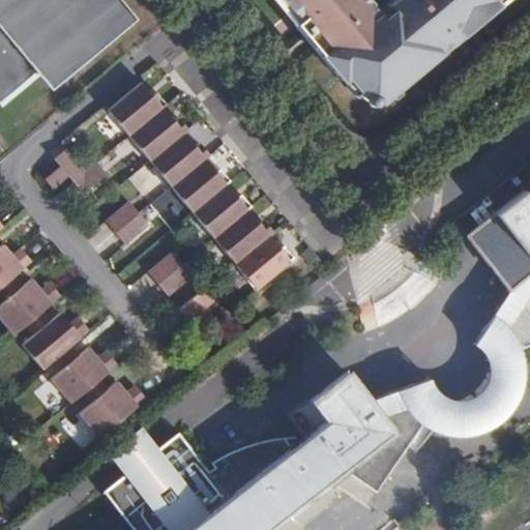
[(0,0),(0,102),(6,110),(47,77),(56,88),(137,23),(118,0),(0,0)]
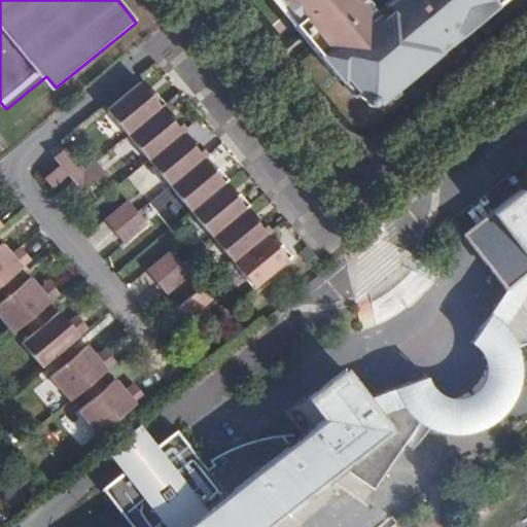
[(280,0),(295,19),(290,22),(302,35),(308,30),(314,37),(307,42),(338,79),(342,75),(365,102),(374,102),(398,81),(395,76),(434,43),(437,48),(464,27),(459,21),(466,14),(471,20),(485,9),(481,4),(486,0),(384,0),(374,8),(366,0),(280,0)]
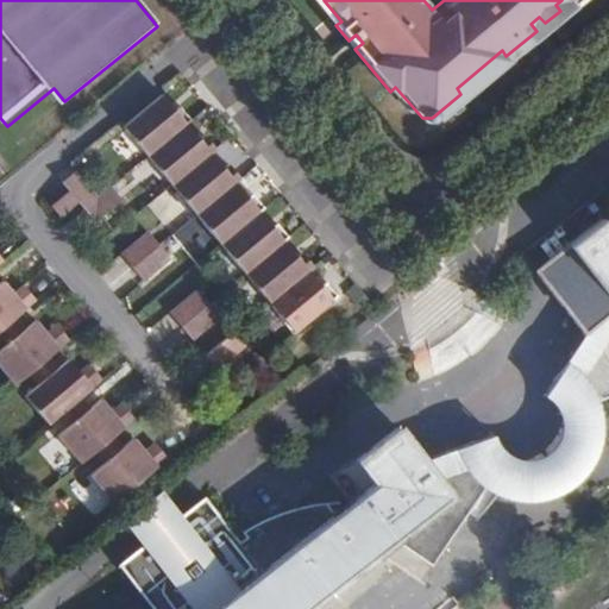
[(163,100),(124,132),(148,161),(186,129),(192,125),(180,111),(175,115),(163,100)]
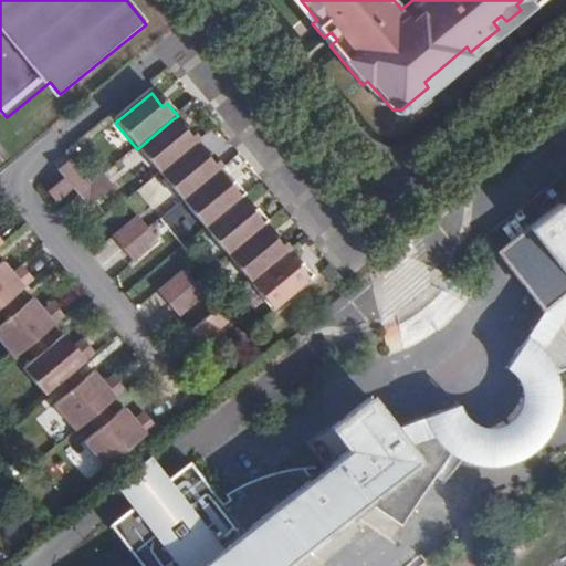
[(173,119),(137,149),(159,177),(196,146),(199,143),(189,130),(185,134),(173,119)]
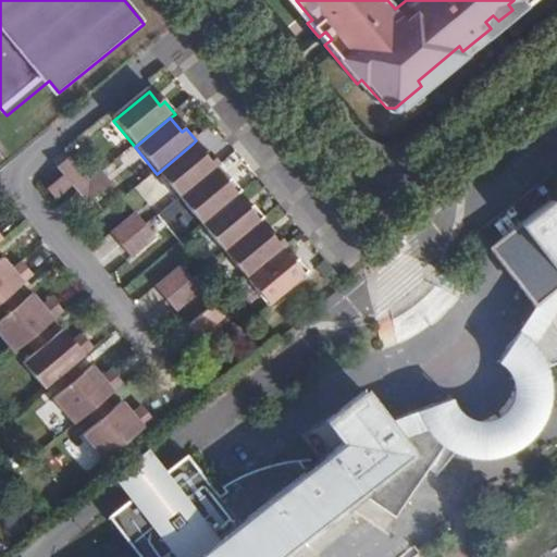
[(193,144),(157,174),(180,199),(215,170),(219,166),(209,153),(205,157),(193,144)]
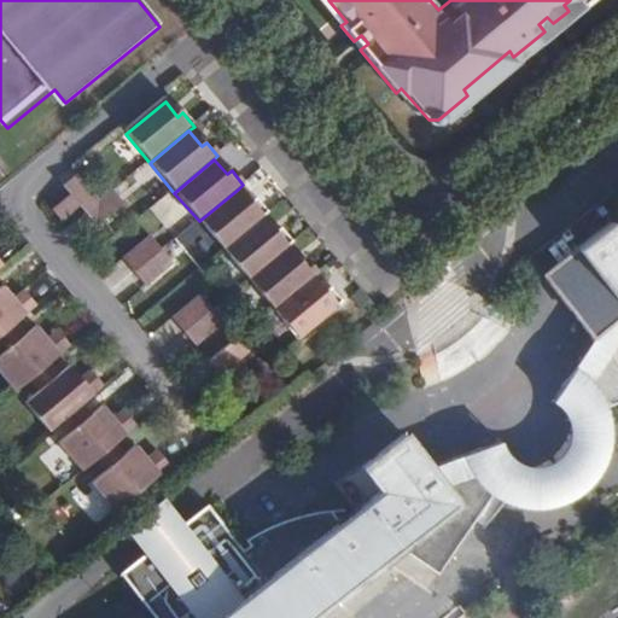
[(77,180),(64,191),(85,217),(99,205),(77,180)]
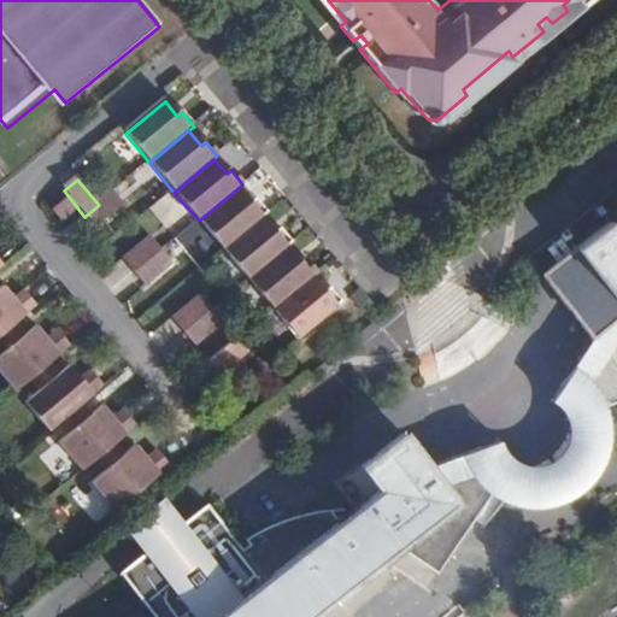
[(239,188),(199,221),(223,250),(263,217),(268,213),(256,200),(251,204),(239,188)]
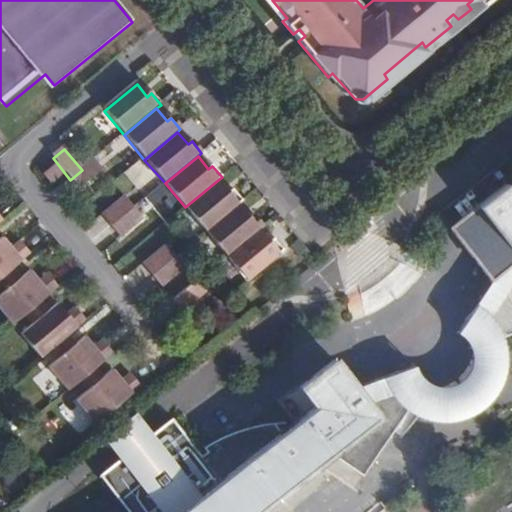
[(82,170),(70,180),(80,191),(103,172),(93,161),(82,170)]
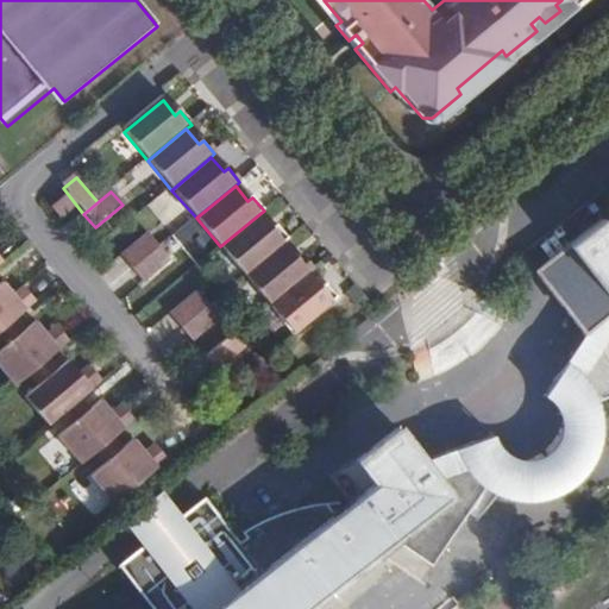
[(68,198),(52,211),(61,221),(76,208),(68,198)]
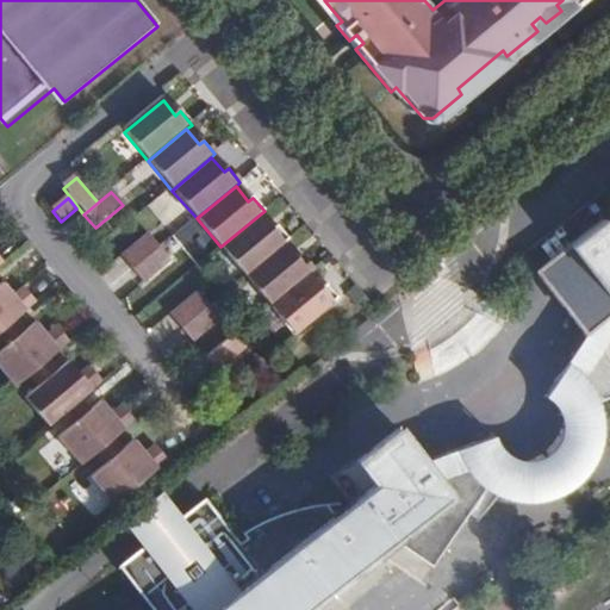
[(260,215),(221,247),(246,277),(284,243),(288,240),(277,226),(272,230),(260,215)]
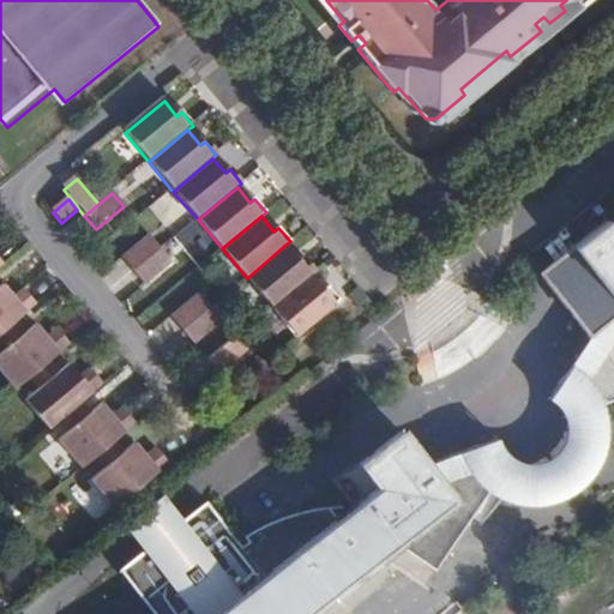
[(311,613),(401,546),(439,569),(492,493),(503,499),(513,503),(524,505),(543,505),(565,499),(584,488),(599,471),(607,456),(611,439),(612,420),(607,401),(601,387),(593,377),(606,356),(613,366),(613,226),(607,217),(539,270),(593,338),(552,398),(559,404),(566,414),(569,423),(569,434),(563,449),(552,458),(546,462),(537,463),(529,463),(519,461),(511,456),(505,446),(500,437),(431,462),(405,431),(337,482),(355,506),(323,531),(311,517),(253,563),(221,521),(234,511),(221,493),(209,503),(206,499),(118,569),(152,613),(311,613)]
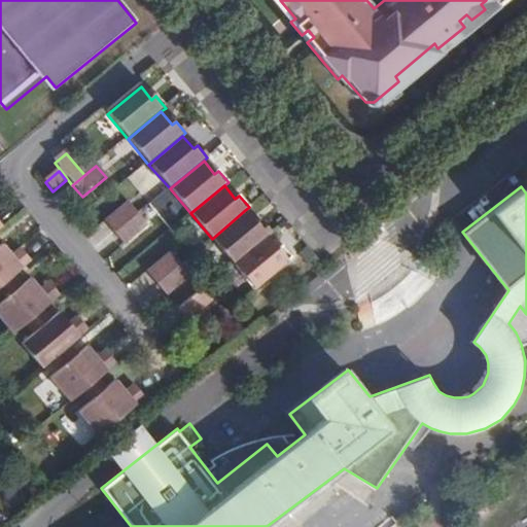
[(128,203),(105,222),(114,235),(138,215),(128,203)]
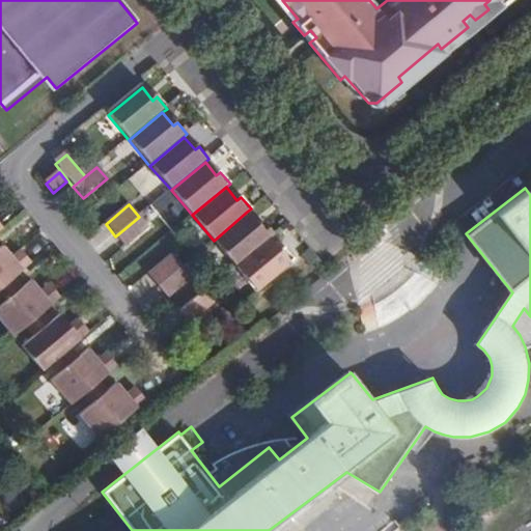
[(247,212),(214,241),(234,264),(268,235),(272,233),(264,225),(261,228),(247,212)]
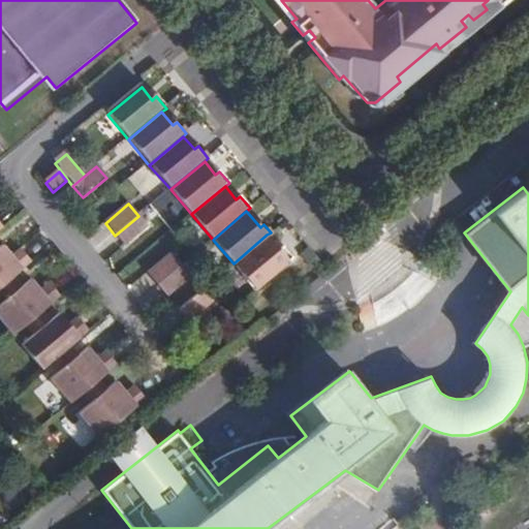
[(138,216),(115,236),(125,247),(148,227),(138,216)]
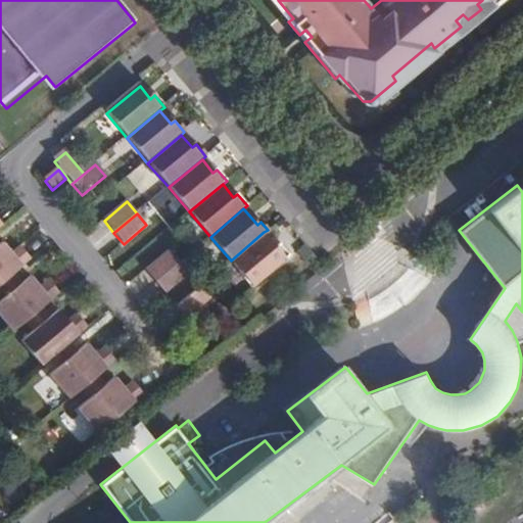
[(264,232),(231,260),(251,285),(288,253),(279,242),(275,245),(264,232)]
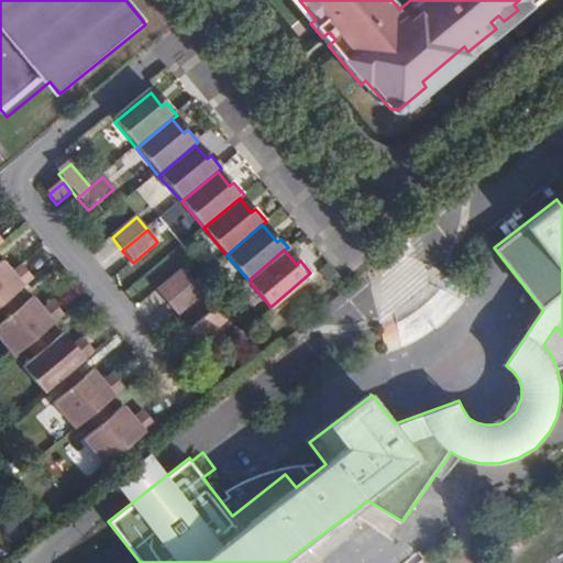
[(0,308),(33,282),(21,267),(12,275),(1,263),(0,264),(0,308)]
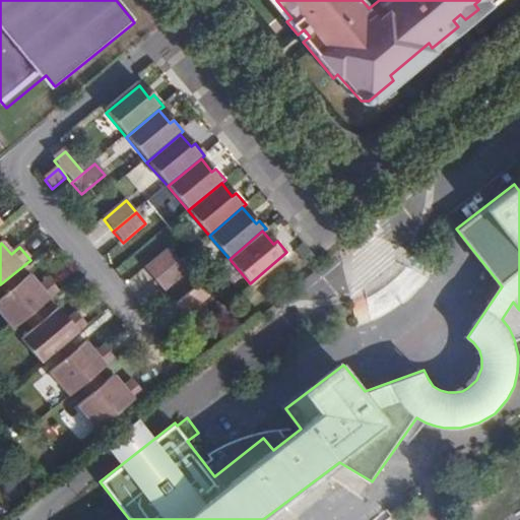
[(168,249),(144,268),(154,280),(177,261),(168,249)]
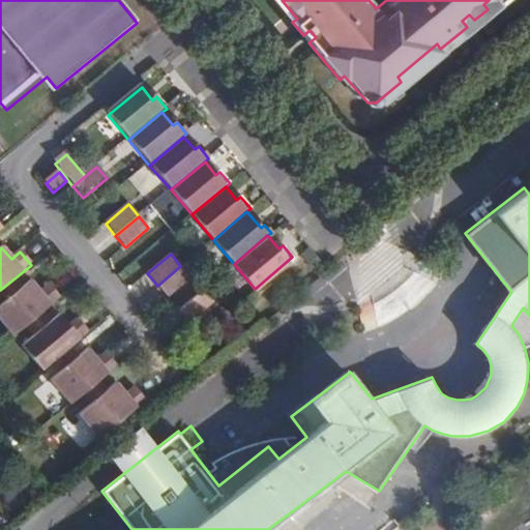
[(180,266),(157,286),(167,297),(190,277),(180,266)]
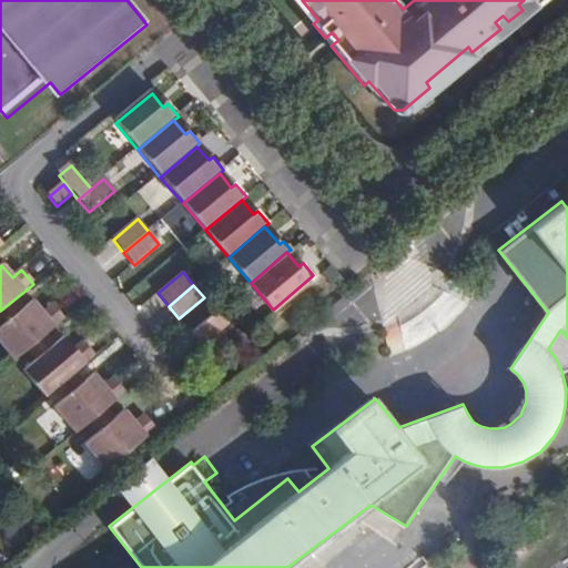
[(472,296),(396,355),(421,386),(497,328),(472,296)]
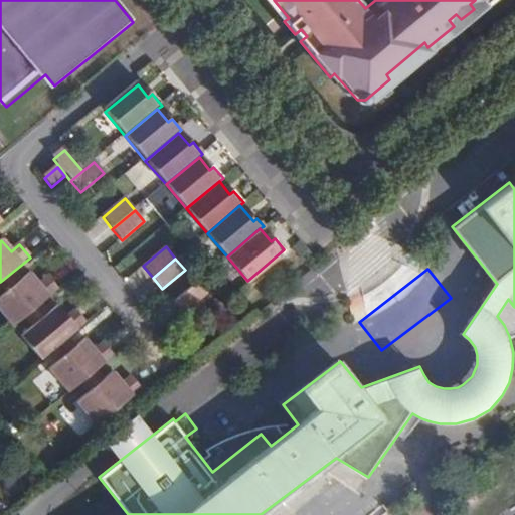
[(57,290),(47,277),(38,285),(29,273),(0,297),(0,313),(12,328),(57,290)]
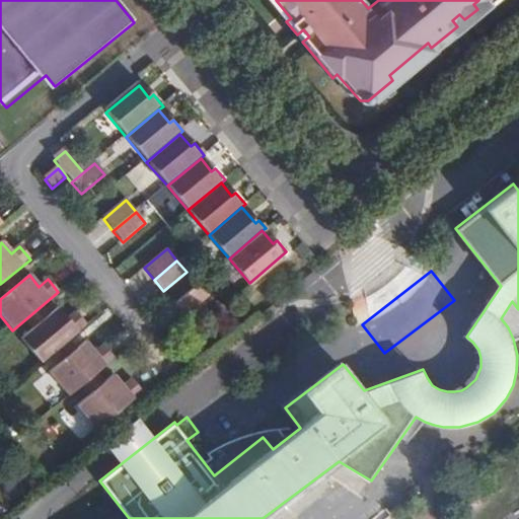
[(197,285),(174,304),(183,315),(207,296),(197,285)]
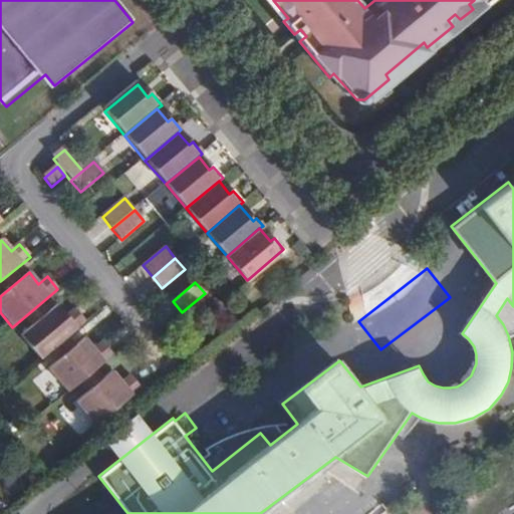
[(83,320),(73,308),(64,315),(55,304),(18,334),(38,358),(83,320)]
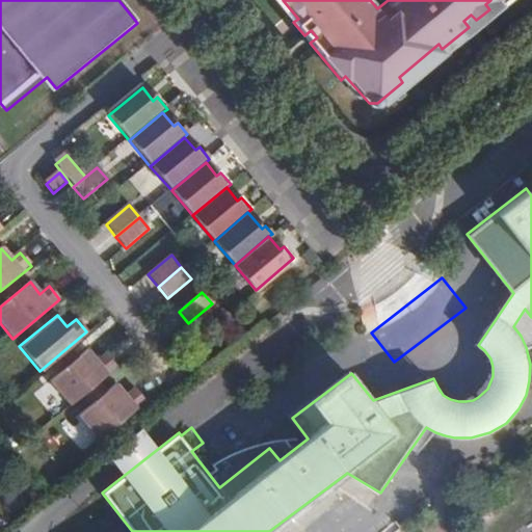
[(115,365),(105,352),(96,360),(86,348),(48,380),(69,404),(115,365)]
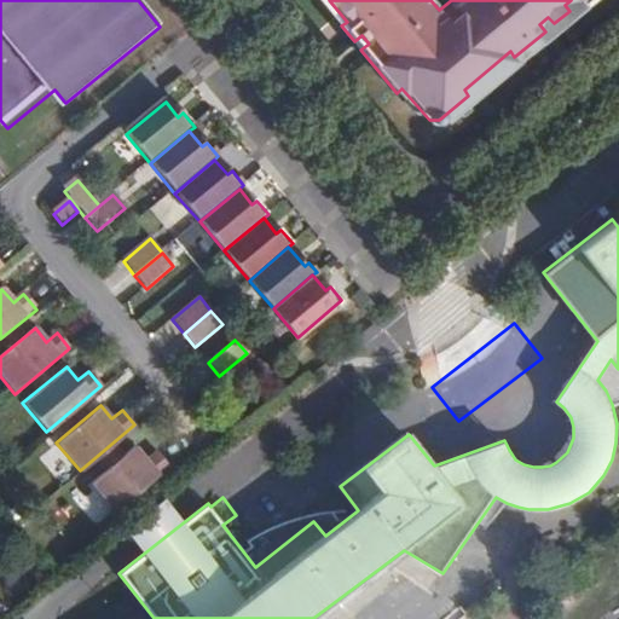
[(168,463),(156,449),(145,457),(134,444),(90,481),(114,509),(168,463)]
